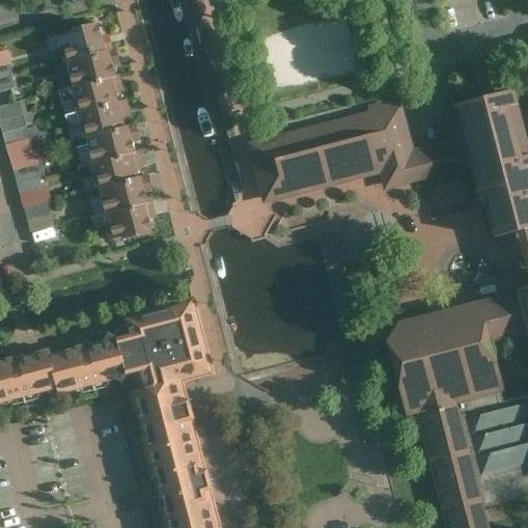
[(105,22),(59,33),(66,60),(70,59),(112,48),(105,22)]
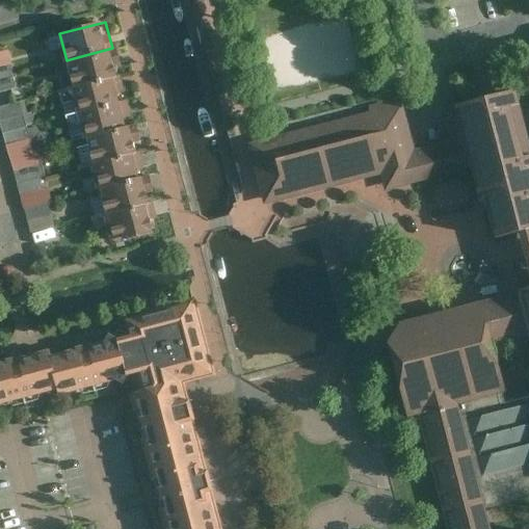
[(0,89),(16,87),(10,48),(0,49),(0,89)]
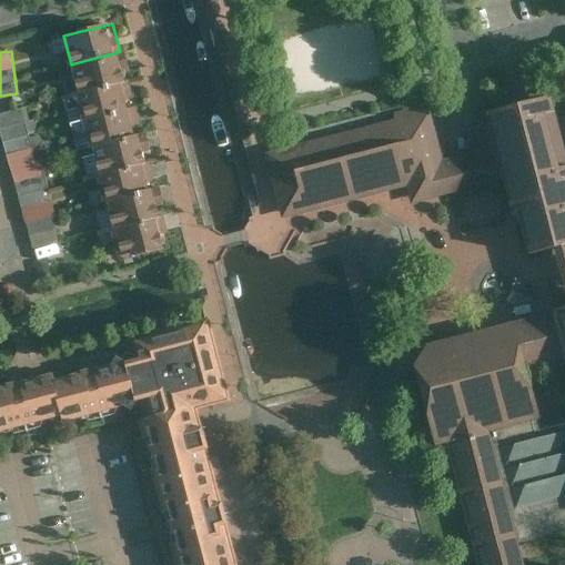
[(82,90),(128,80),(120,51),(74,63),(82,90)]
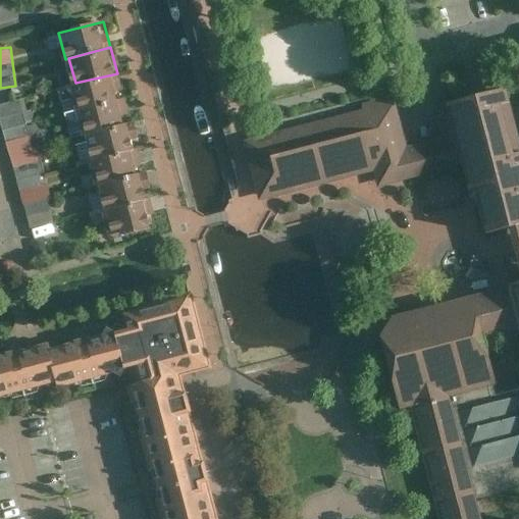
[(117,73),(75,83),(72,85),(79,109),(119,99),(116,87),(120,87),(117,73)]
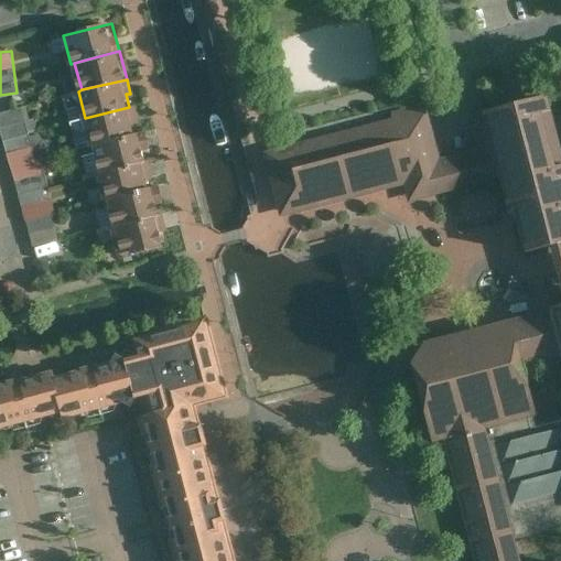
[(510,103),(481,110),(497,177),(504,205),(507,214),(514,217),(524,254),(549,247),(560,243),(560,152),(545,94),(517,101),(510,103)]
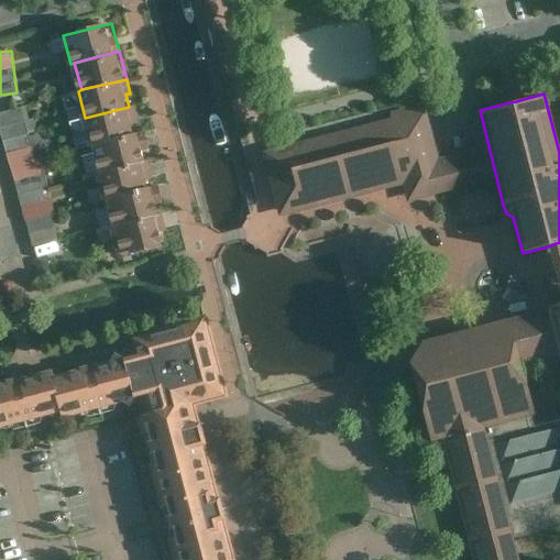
[(275,216),(401,184),(405,200),(438,191),(496,177),(480,110),(464,114),(472,145),(437,155),(424,101),(388,110),(391,116),(259,150),(268,186),(273,204),(275,216)]
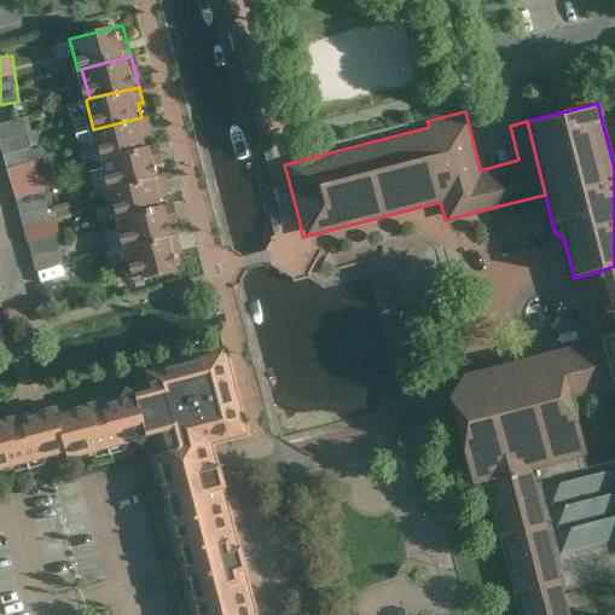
[(48,219),(29,114),(0,120),(0,126),(18,224),(48,219)]
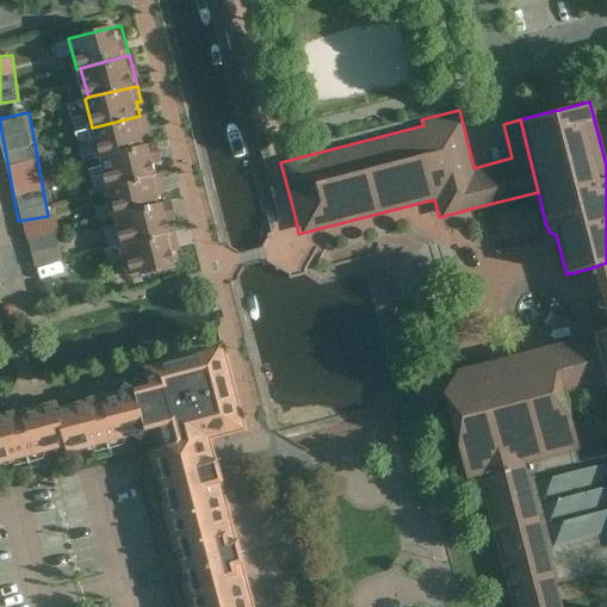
[(104,156),(148,144),(144,132),(149,131),(146,113),(140,116),(92,128),(99,158),(104,156)]
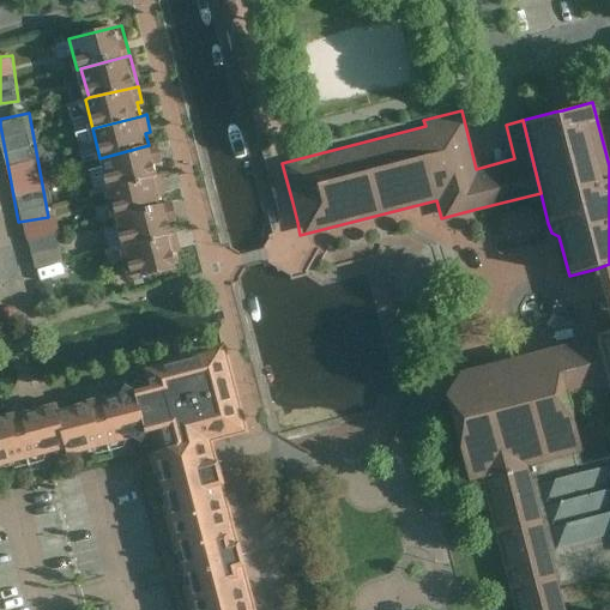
[(149,145),(104,157),(112,185),(161,173),(153,144),(149,145)]
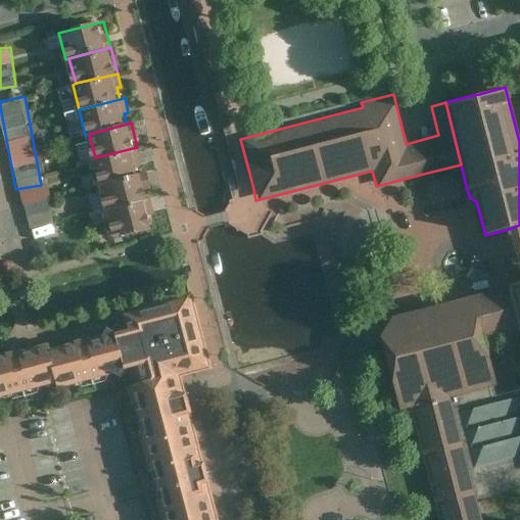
[(101,185),(140,174),(137,163),(141,162),(137,147),(95,157),(92,158),(99,185),(101,185)]
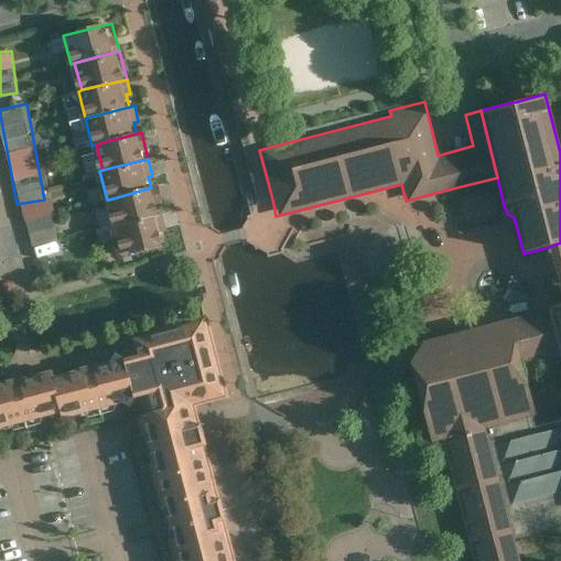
[(151,187),(109,200),(116,224),(162,212),(154,185),(151,187)]
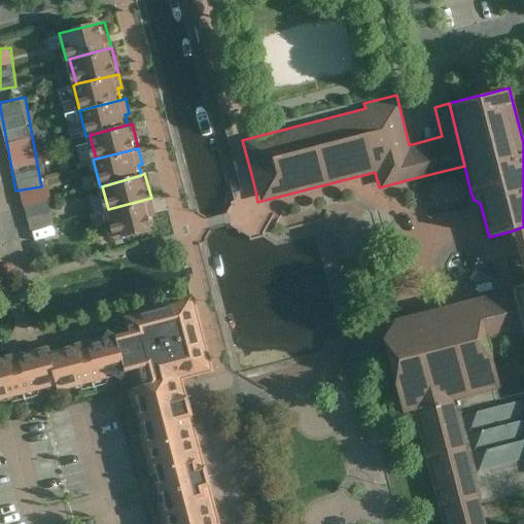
[(24,203),(33,239),(57,233),(47,197),(24,203)]
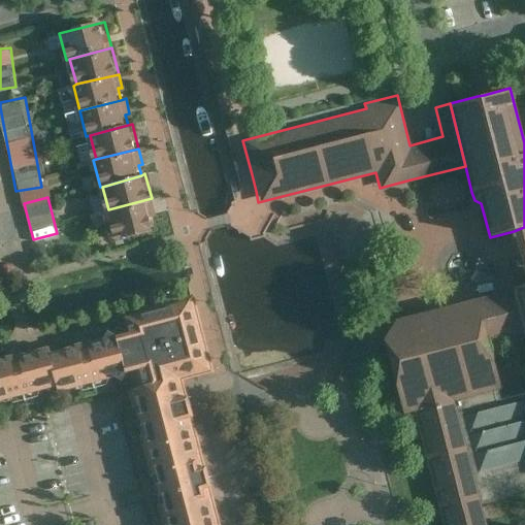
[(155,214),(152,198),(108,209),(106,210),(112,238),(131,233),(131,236),(158,230),(154,215),(155,214)]
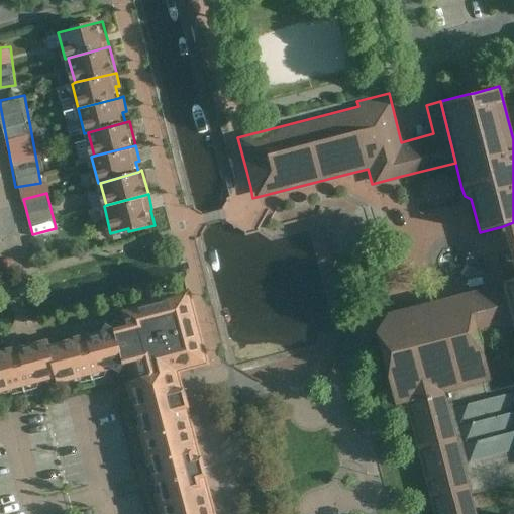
[(513,222),(503,226),(505,234),(509,247),(512,264),(513,270),(513,222)]
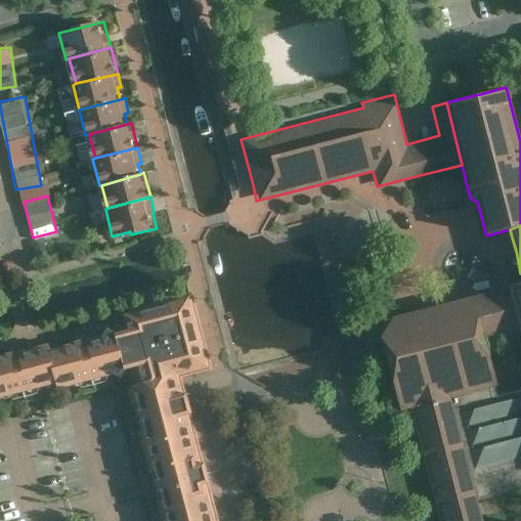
[(520,284),(512,286),(507,288),(519,330),(520,336),(520,284)]
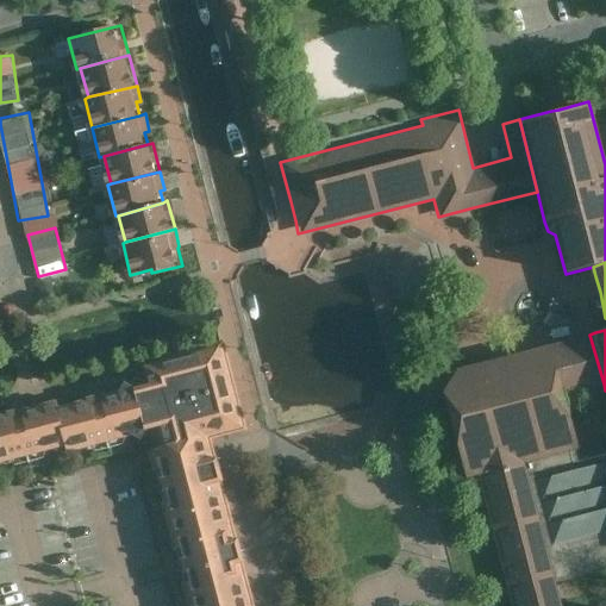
[(604,383),(589,335),(588,335),(583,336),(456,368),(441,393),(463,478),(479,473),(578,448),(563,393),(604,383)]
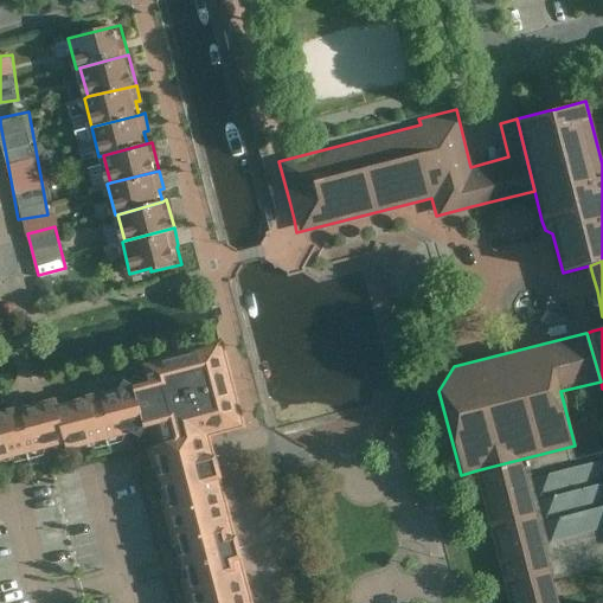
[(197,437),(210,434),(247,424),(224,339),(145,359),(151,379),(89,396),(61,403),(59,397),(11,409),(0,410),(0,460),(69,442),(70,449),(141,430),(146,444),(147,450),(197,437)]
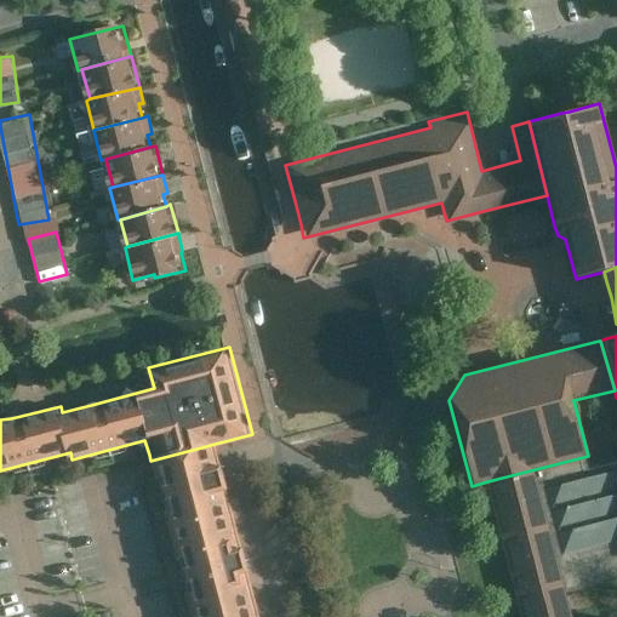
[(216,449),(215,444),(201,447),(150,461),(152,464),(158,491),(164,510),(227,493),(234,491),(229,472),(228,467),(220,464),(216,449)]
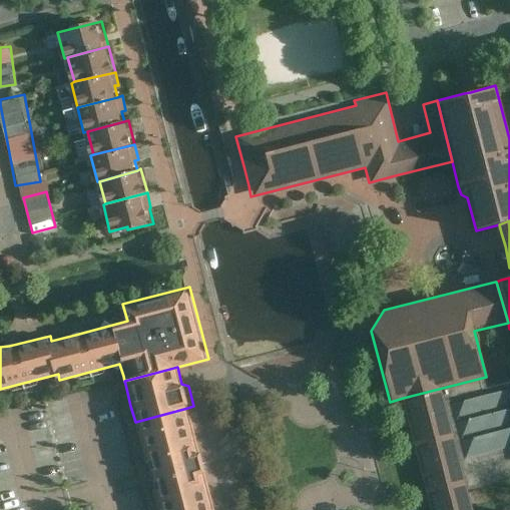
[(509,376),(488,382),(486,377),(403,398),(430,509),(474,509),(470,494),(469,490),(472,489),(509,478),(509,376)]
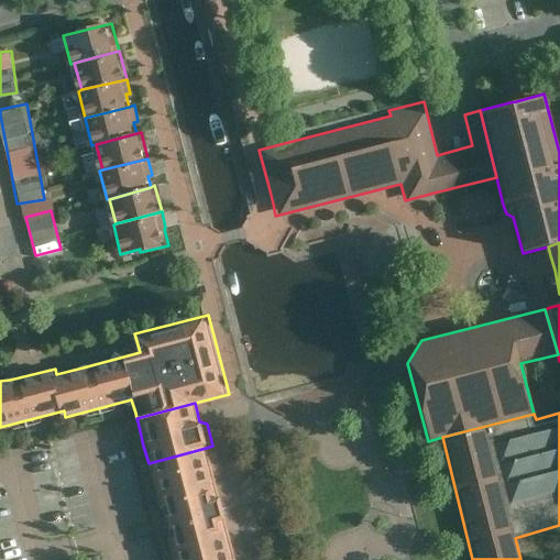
[(149,463),(161,511),(219,495),(206,448),(149,463)]
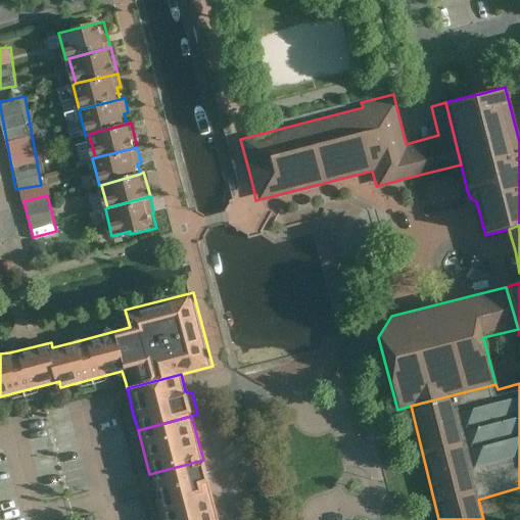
[(151,484),(155,500),(210,485),(216,484),(214,473),(211,464),(203,460),(149,474),(151,484)]
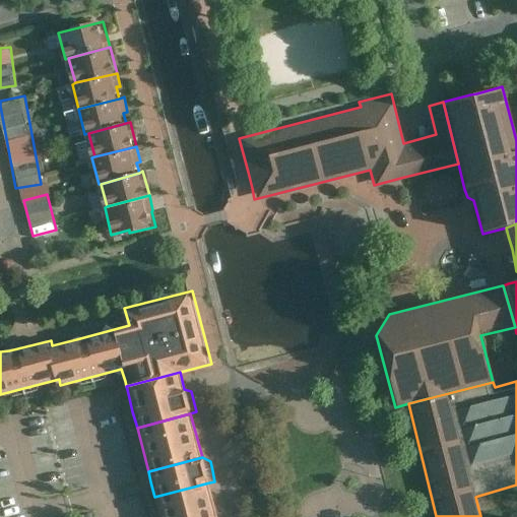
[(159,516),(214,516),(217,516),(214,505),(209,482),(154,497),(159,516)]
